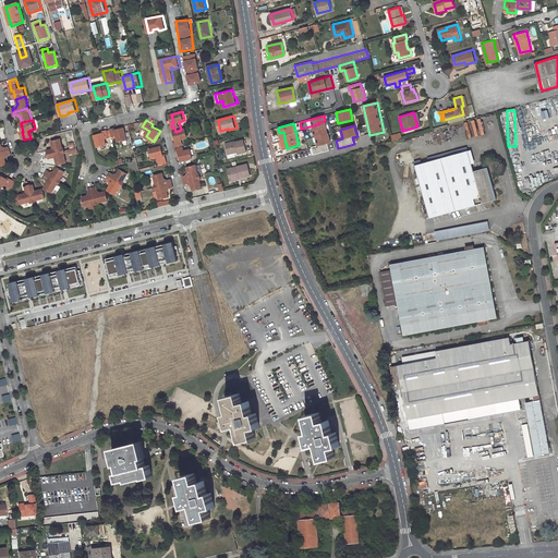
[(118,135),(120,142),(129,140),(125,128),(118,130),(117,128),(112,129),(114,136),(118,135)]
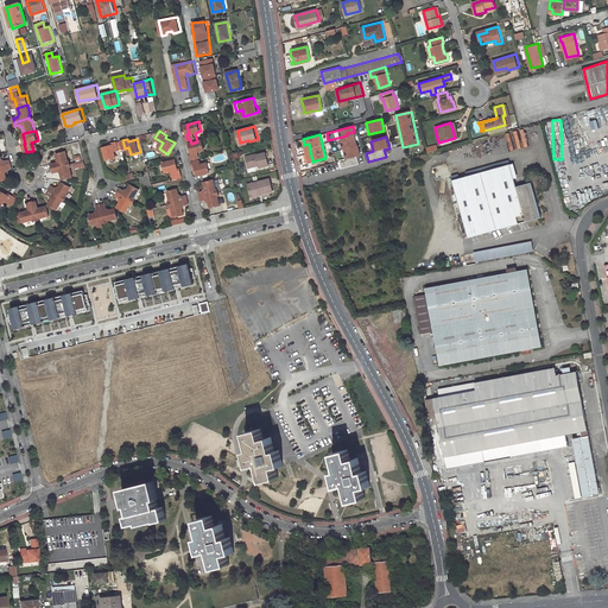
[(105,147),(107,159),(116,158),(115,151),(125,149),(122,140),(114,143),(114,145),(105,147)]
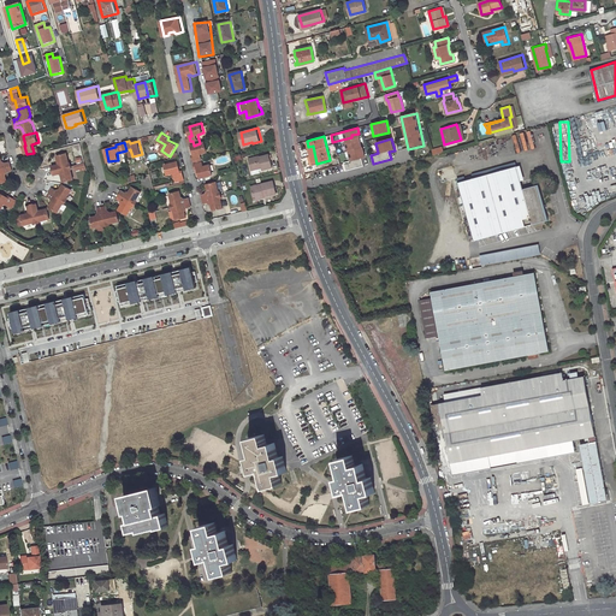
[(194,146),(195,154),(194,155),(195,160),(203,158),(202,153),(208,152),(206,142),(200,143),(194,146)]
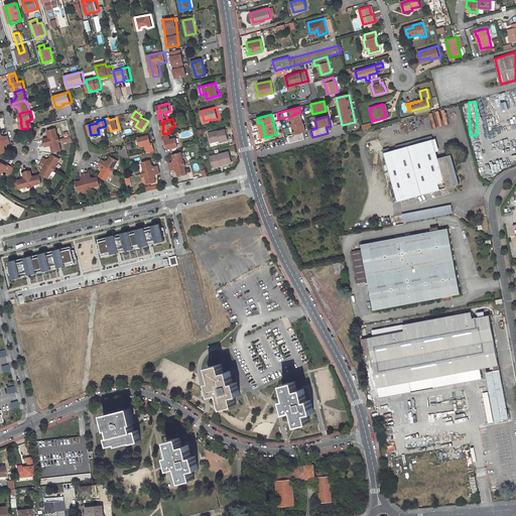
[(45,143),(58,140),(57,137),(58,137),(56,129),(48,131),(49,136),(48,138),(44,139),(45,143)]
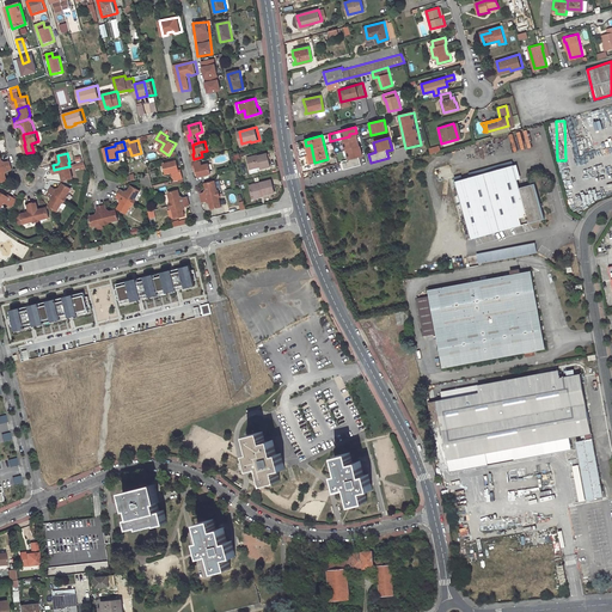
[(249,158),(251,167),(262,165),(262,166),(263,169),(273,165),(269,153),(259,155),(259,154),(249,158)]
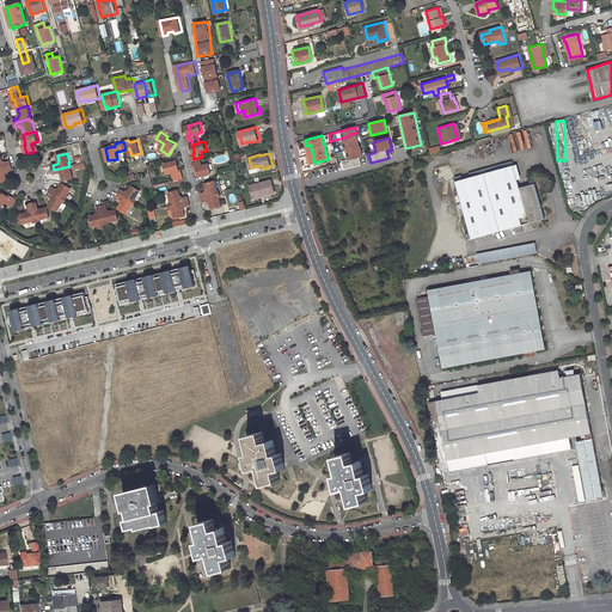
[(0,167),(11,165),(11,161),(6,163),(4,160),(1,154),(0,154),(0,167)]
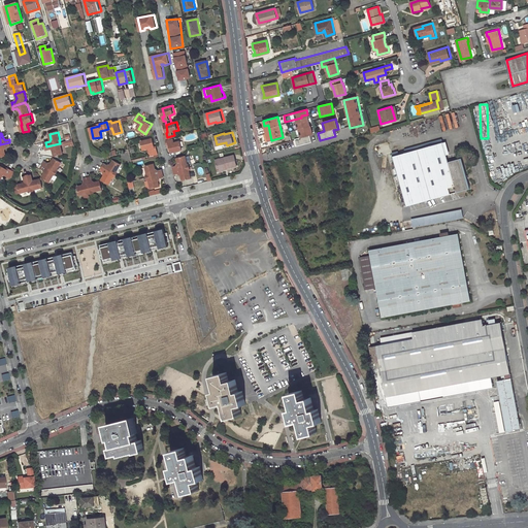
[(66,141),(64,142),(65,147),(73,145),(72,139),(69,140),(68,135),(64,136),(66,141)]
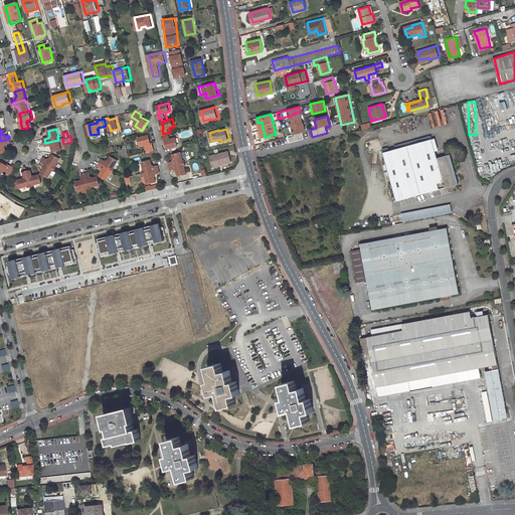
[(169,149),(173,148),(176,147),(180,147),(177,138),(172,139),(170,132),(163,134),(165,141),(167,141),(169,149)]
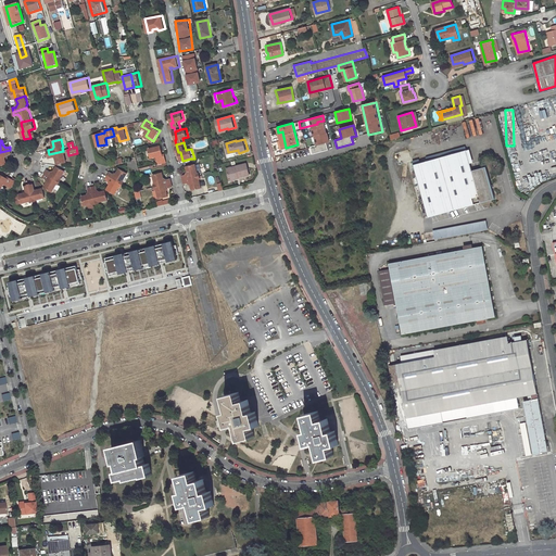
[(149,149),(151,158),(158,156),(160,164),(167,162),(165,153),(164,154),(162,146),(149,149)]
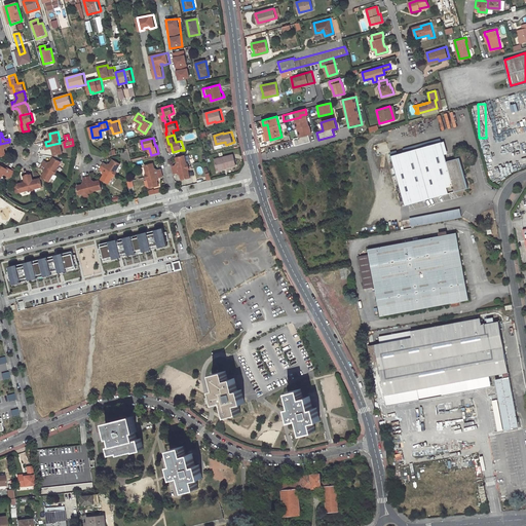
[(0,156),(7,155),(5,149),(7,147),(10,146),(9,142),(0,144),(0,156)]
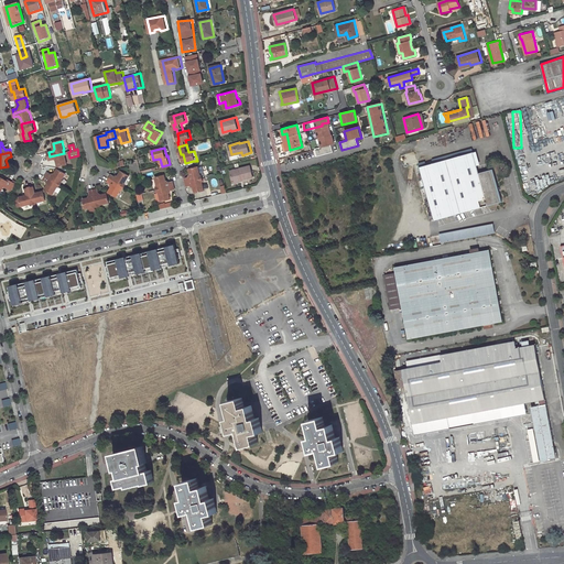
[(473,152),(420,166),(426,194),(421,195),(422,201),(429,199),(434,219),(502,202),(494,169),(479,173),(473,152)]
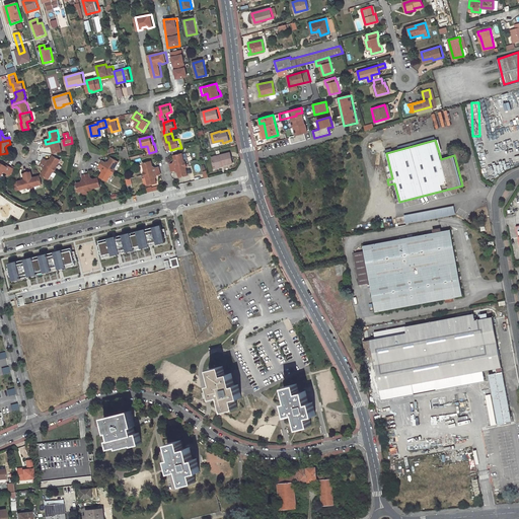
[(53,148),(54,153),(63,151),(61,142),(59,142),(59,141),(46,144),(47,147),(51,147),(53,148)]
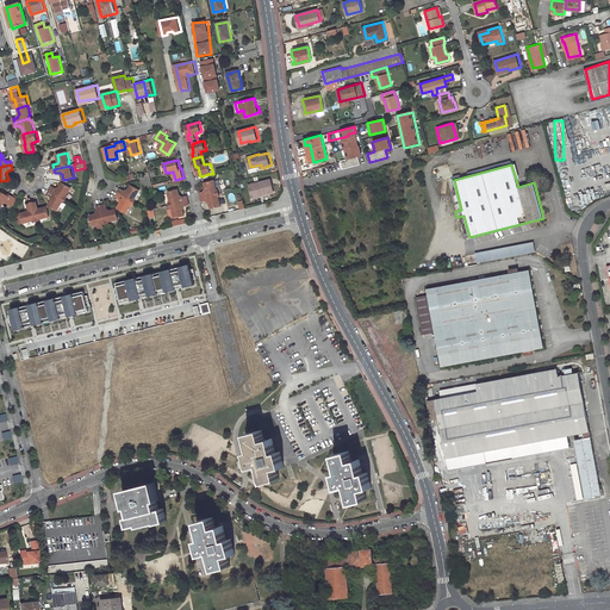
[(254,194),(263,192),(265,193),(275,191),(273,179),(250,185),(254,194)]
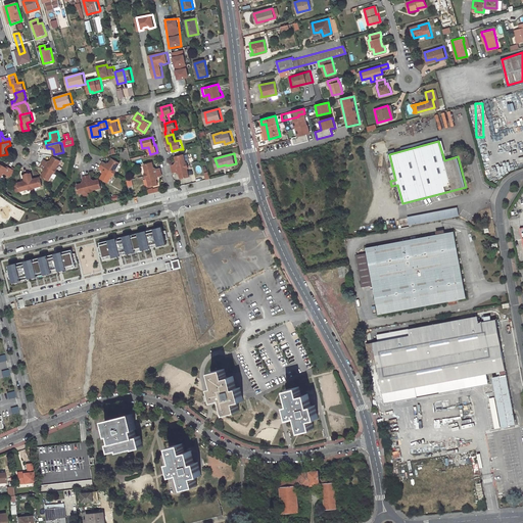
[(174,169),(187,165),(187,163),(188,162),(186,154),(178,156),(179,162),(178,164),(174,165),(174,169)]
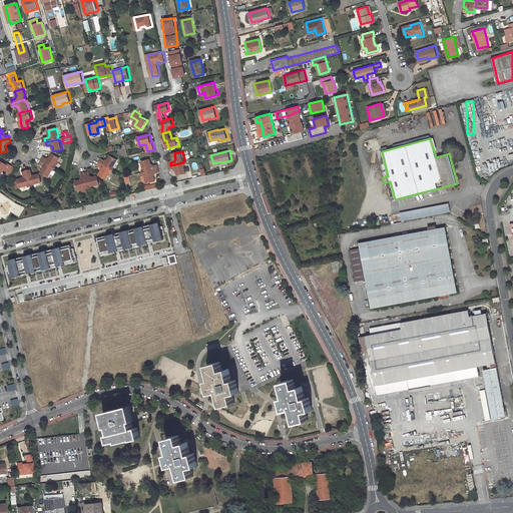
[(42,160),(54,167),(55,165),(56,165),(60,158),(53,154),(51,158),(48,159),(44,157),(42,160)]
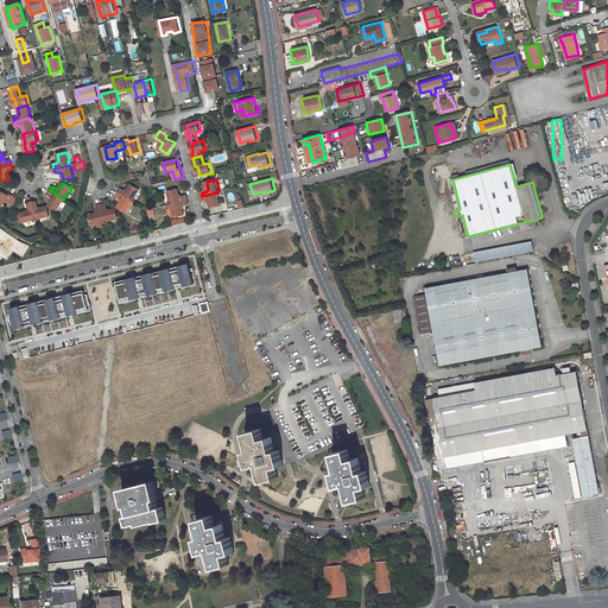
[(135,198),(141,190),(132,184),(128,190),(126,190),(122,189),(120,192),(133,201),(134,198),(135,198)]
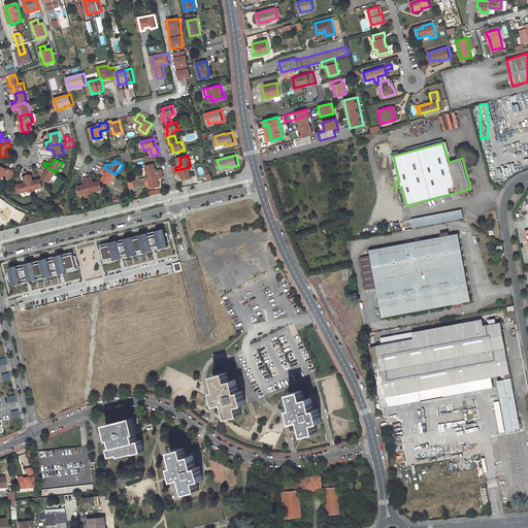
[(146,166),(149,174),(150,174),(151,176),(164,173),(163,170),(159,170),(157,169),(155,164),(146,166)]
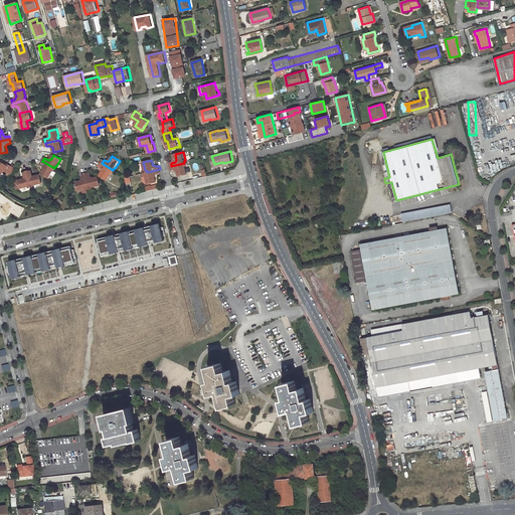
[(7,165),(0,161),(0,174),(1,175),(4,170),(8,172),(12,166),(8,164),(7,165)]
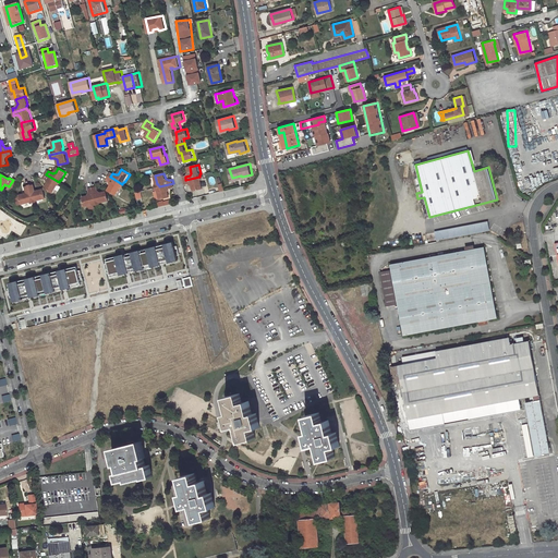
[(49,183),(46,189),(53,193),(59,185),(58,183),(59,182),(46,174),(45,178),(48,180),(49,183)]
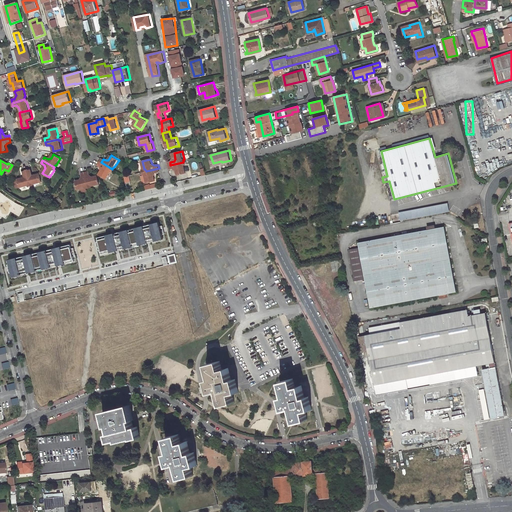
[(112,169),(101,162),(99,165),(102,167),(103,170),(100,174),(107,178),(111,171),(111,170),(112,169)]
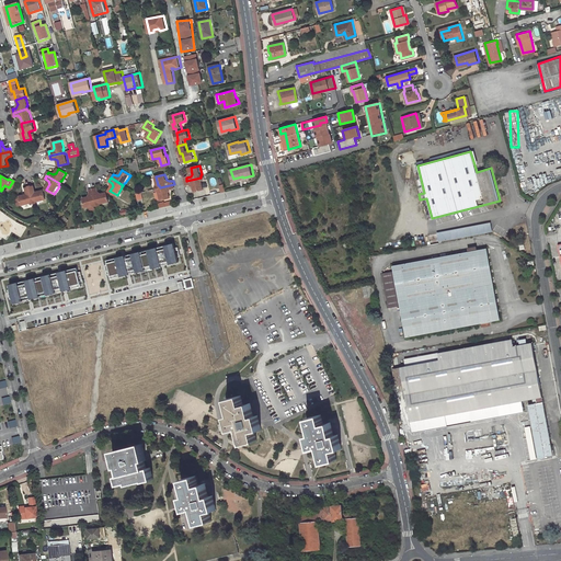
[(194,185),(196,192),(205,189),(203,180),(202,180),(201,178),(186,181),(187,185),(191,184),(194,185)]
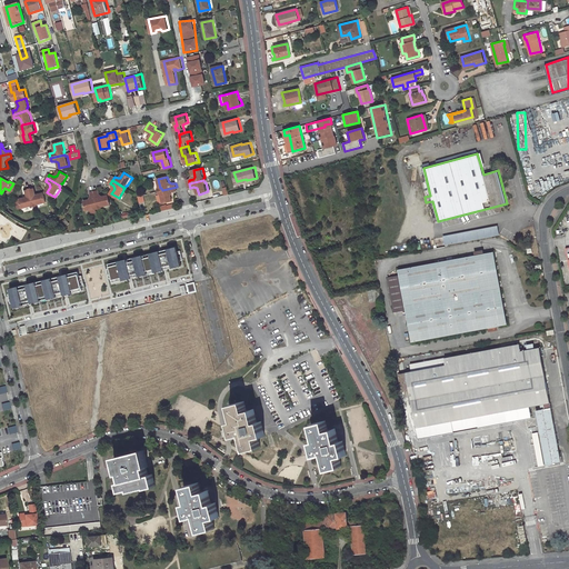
[(161,193),(163,203),(173,201),(172,195),(173,192),(178,191),(177,187),(162,190),(162,193),(161,193)]
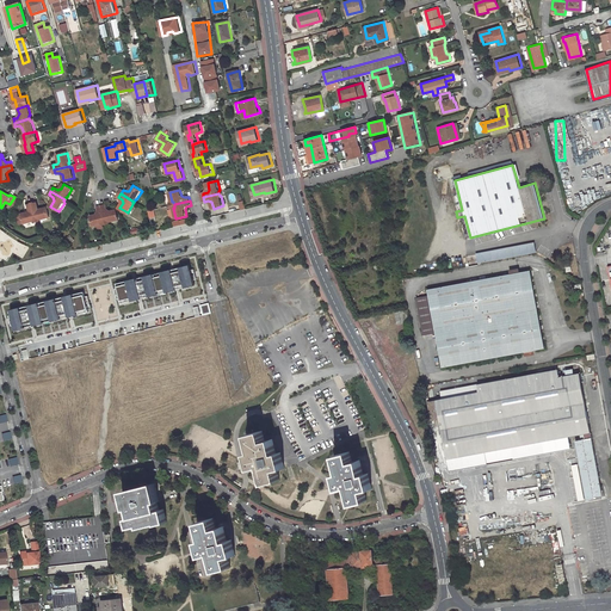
[(41,220),(50,217),(48,208),(41,209),(39,208),(37,203),(34,204),(37,220),(39,218),(41,220)]
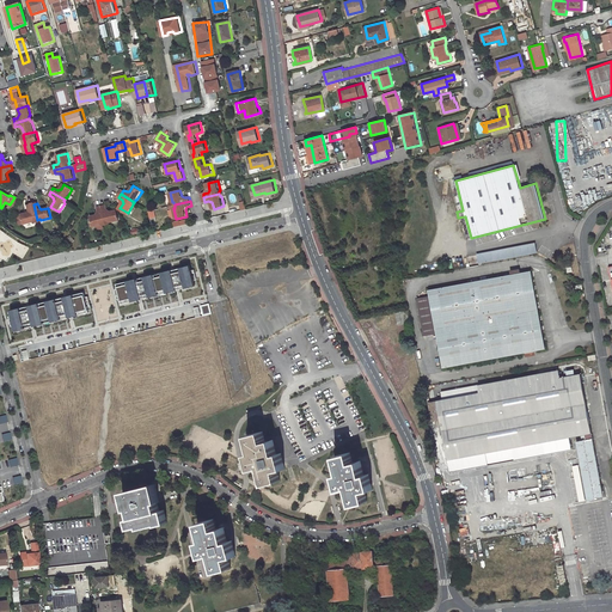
[(37,220),(34,204),(29,206),(30,209),(29,213),(23,214),(25,224),(35,221),(35,220),(37,220)]
